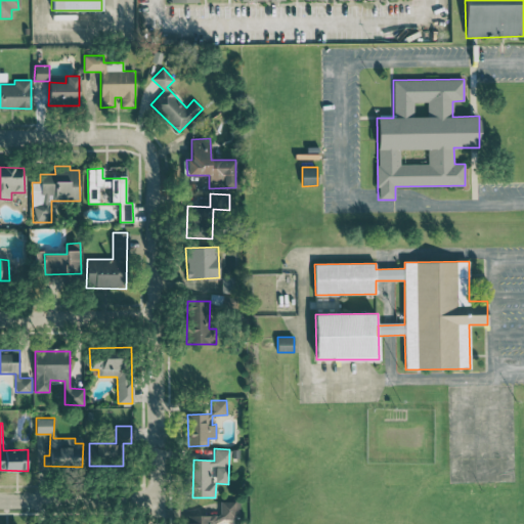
[(187,516),(187,523),(211,523),(211,520),(239,520),(239,501),(220,501),(220,515),(187,516)]
